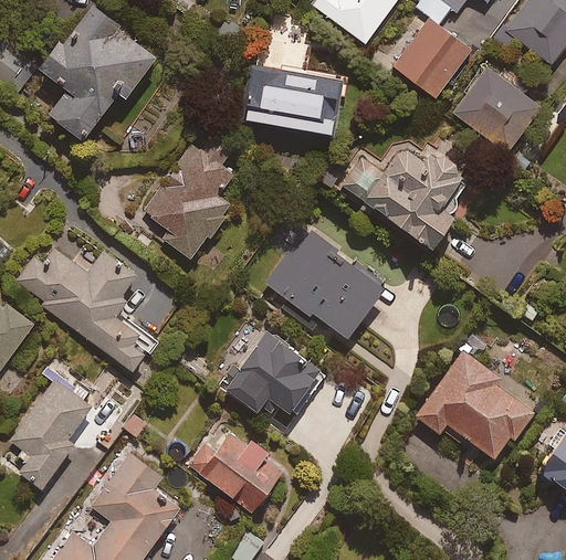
[(119,18),(94,0),(90,0),(74,22),(70,20),(38,63),(67,85),(49,109),(83,135),(119,86),(126,92),(156,52),(116,22),(119,18)]
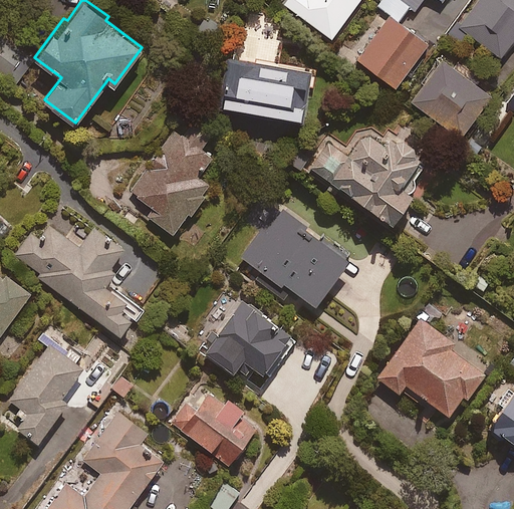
[(360,0),(287,0),(283,6),(331,41),(360,0)]
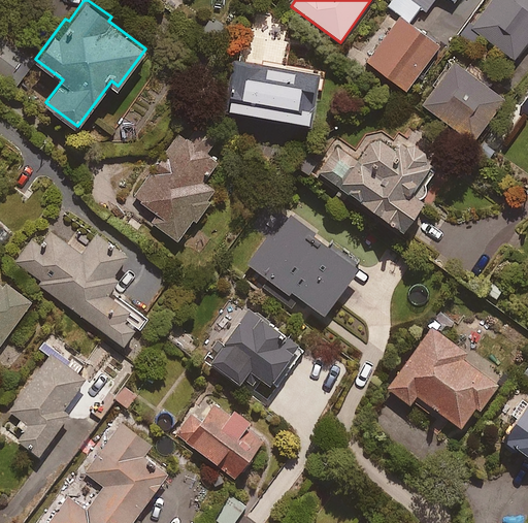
[(406,91),(439,46),(410,24),(419,11),(425,15),(435,0),(395,0),(388,9),(400,18),(367,61),(406,91)]
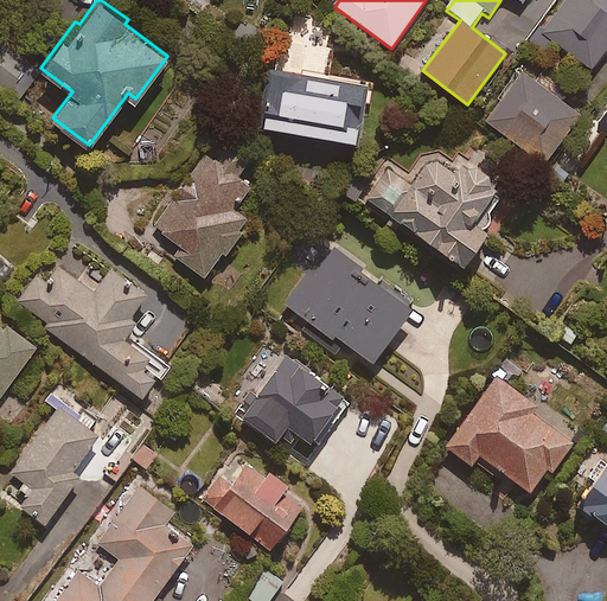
[(590,69),(606,46),(606,0),(568,0),(544,33),(590,69)]
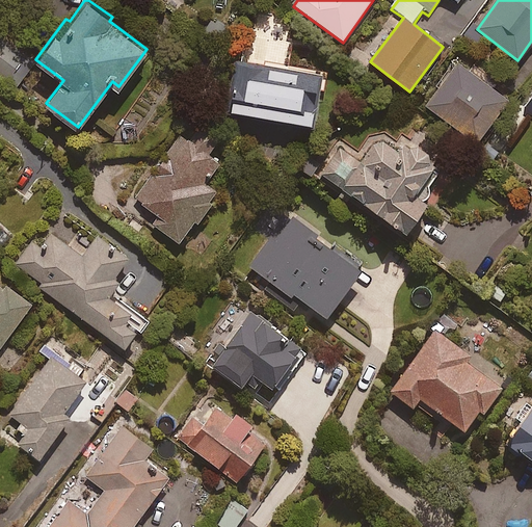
[(35,66),(3,40),(0,44),(0,80),(14,91),(35,66)]
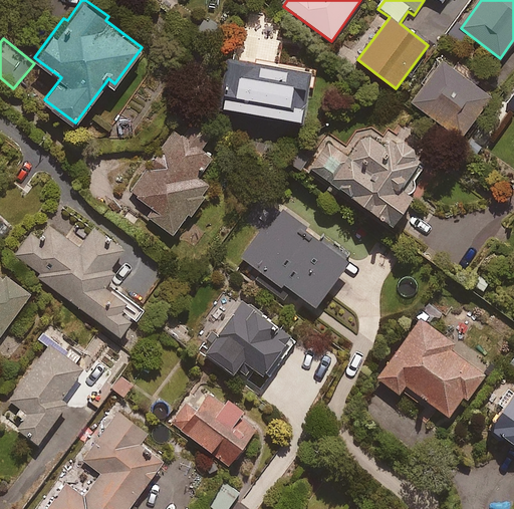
[(491,95),(442,60),(412,102),(461,138),(491,95)]
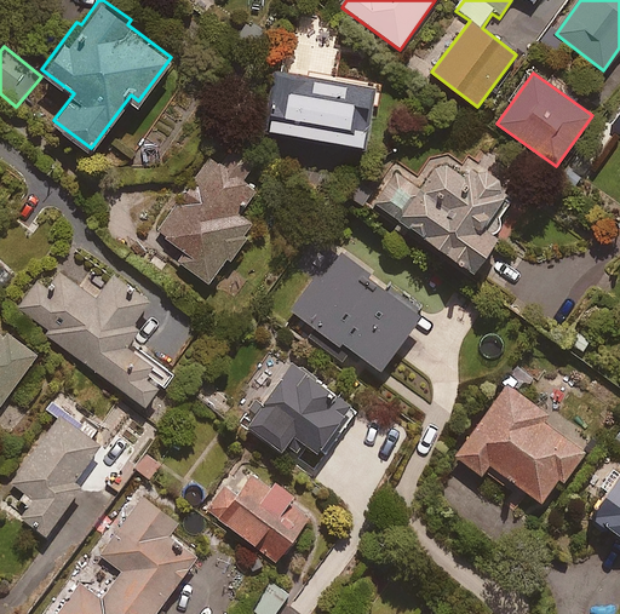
[(269,138),(367,151),(374,97),(276,84),(269,138)]
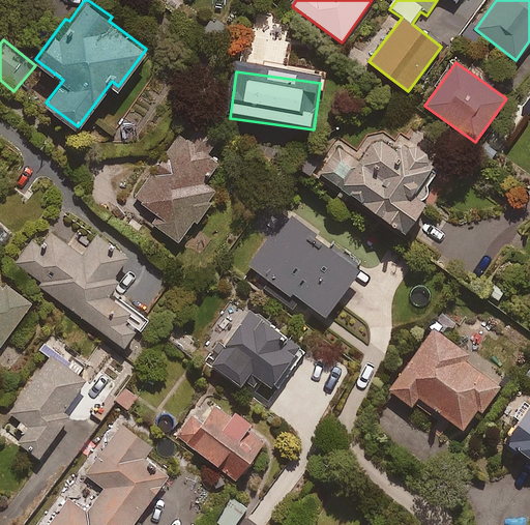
[(213,203),(209,200),(215,190),(204,181),(218,162),(207,153),(217,140),(199,125),(187,141),(178,135),(134,198),(158,216),(152,225),(178,242),(194,221),(199,224),(213,203)]
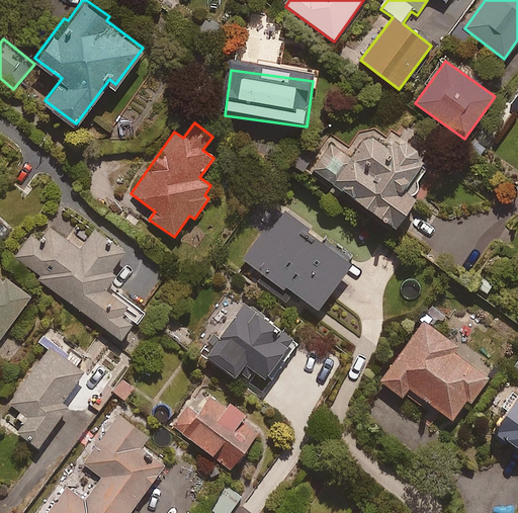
[(387,144),(367,131),(348,159),(330,147),(315,168),(396,223),(437,161),(395,133),(387,144)]
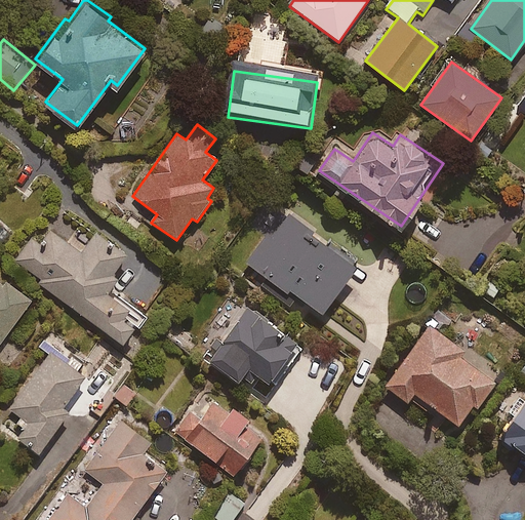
[(357,264),(288,213),(272,236),(268,234),(246,264),(267,279),(260,288),(289,309),(298,294),(322,312),(357,264)]
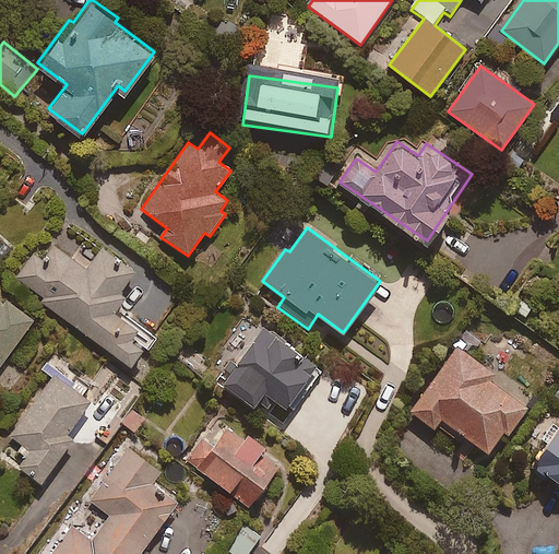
[(102,249),(93,261),(60,238),(48,255),(39,248),(16,280),(43,298),(40,302),(131,367),(153,337),(119,313),(131,295),(121,289),(133,272),(102,249)]
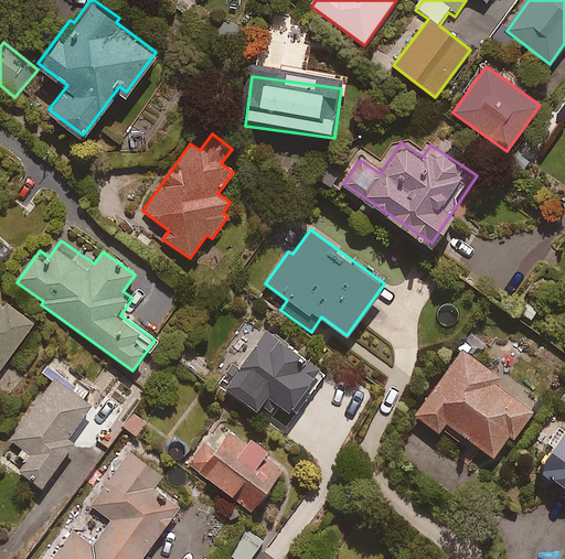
[(0,369),(32,323),(0,301),(0,369)]
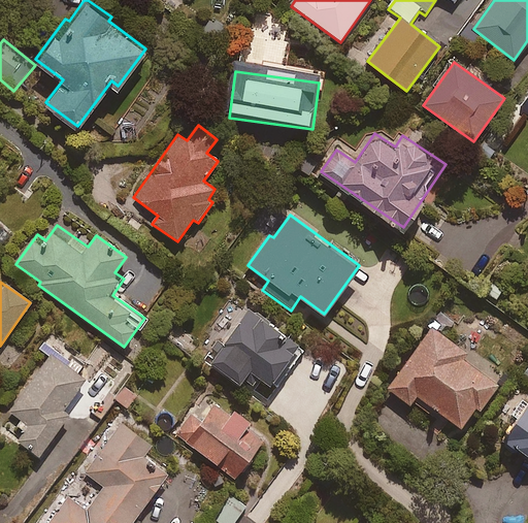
[(278,332),(250,312),(211,365),(256,397),(265,385),(278,394),(305,357),(276,335),(278,332)]
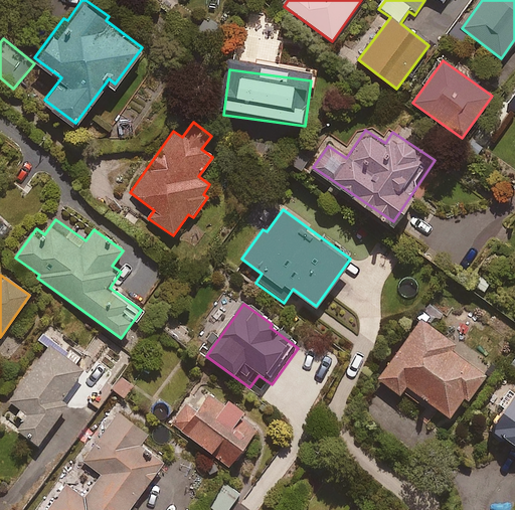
[(455,347),(421,322),(378,380),(399,395),(407,385),(450,417),(464,398),(468,401),(486,377),(452,351),(455,347)]
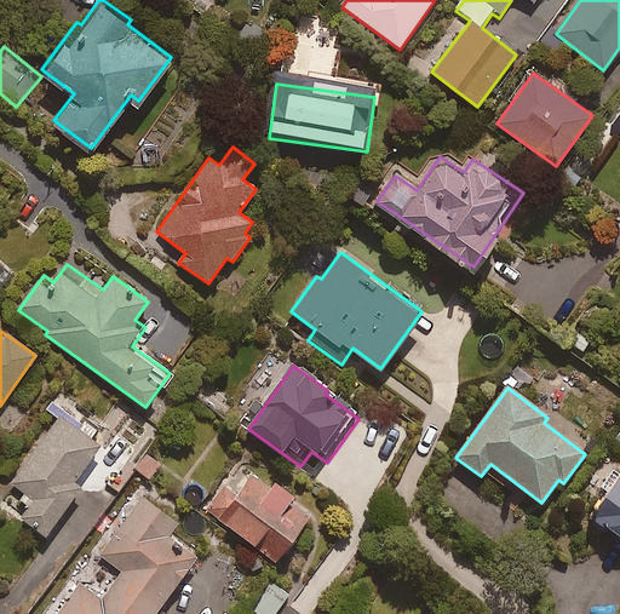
[(82,417),(75,428),(47,407),(34,424),(47,434),(11,483),(34,500),(21,518),(46,537),(82,487),(75,482),(101,446),(95,441),(103,431),(82,417)]
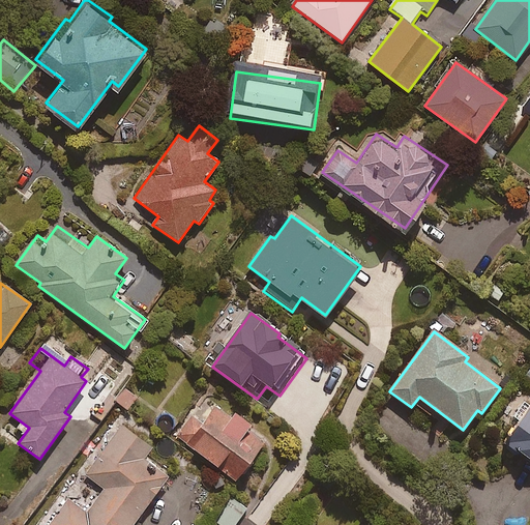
[(203,419),(196,413),(178,438),(235,479),(262,443),(244,431),(252,420),(235,408),(230,416),(213,405),(203,419)]
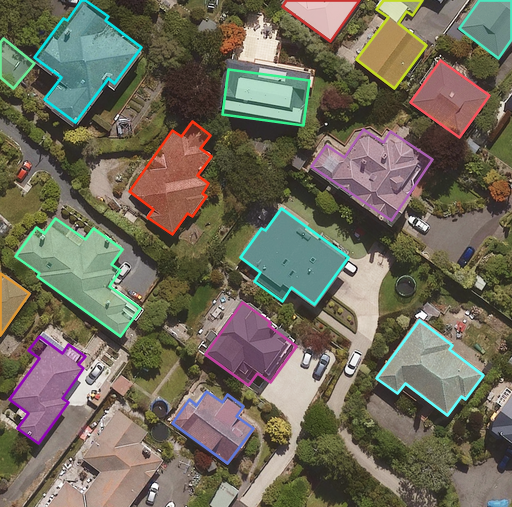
[(511,393),(508,391),(489,418),(494,422),(485,436),(499,446),(503,441),(511,447),(511,393)]
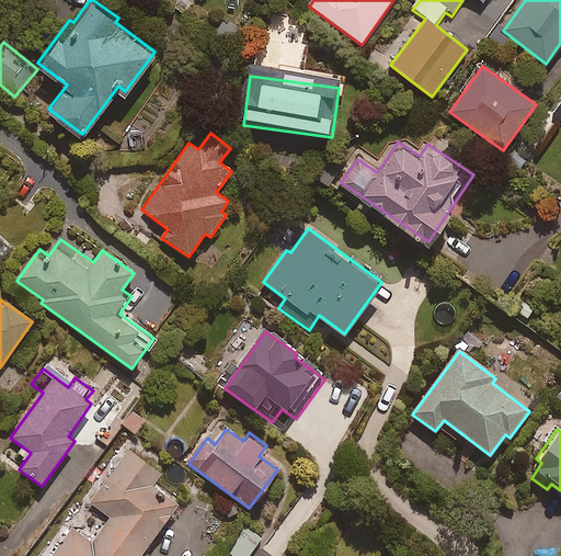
[(162,472),(129,447),(89,503),(111,520),(92,545),(72,531),(54,555),(140,555),(174,508),(149,489),(162,472)]
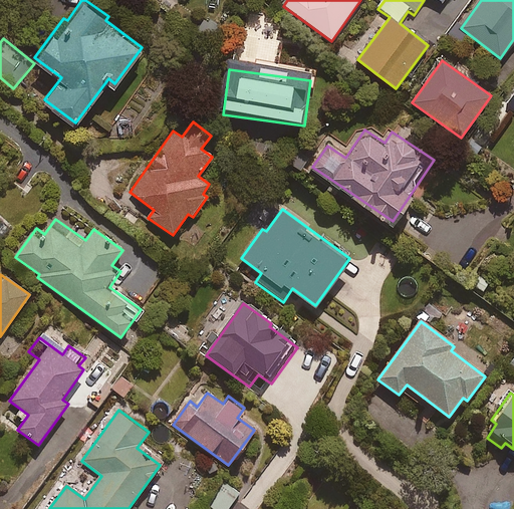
[(230,508),(245,486),(231,477),(213,508),(230,508)]
